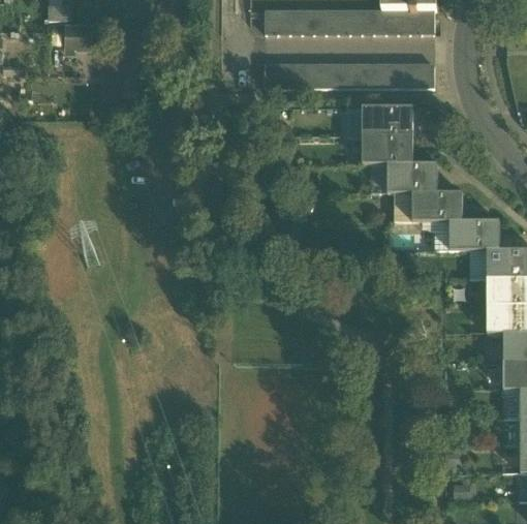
[(385,0),(386,9),(432,9),(432,0),(385,0)]
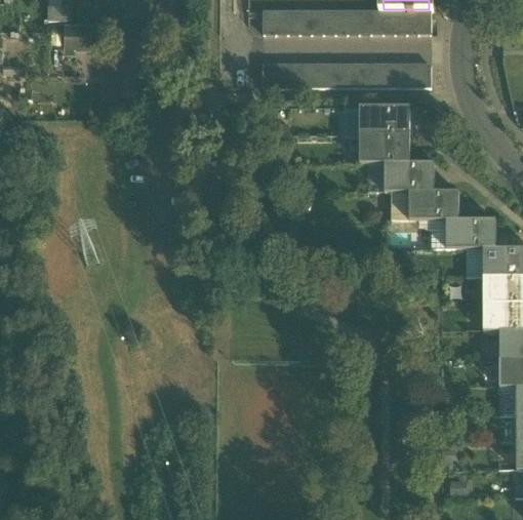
[(47,20),(68,21),(68,7),(47,6),(47,20)]
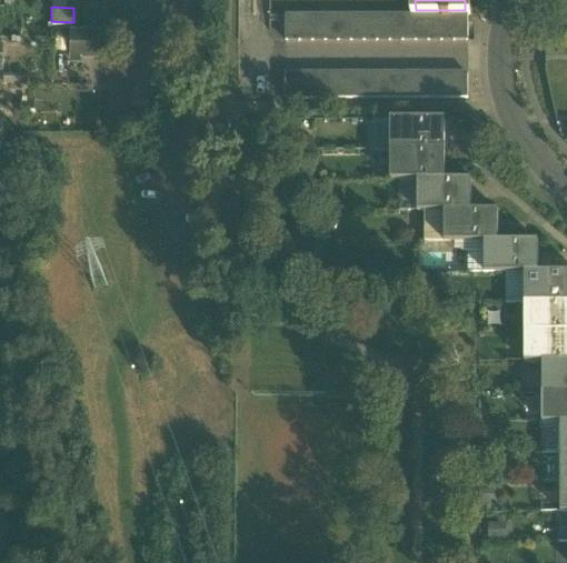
[(416,10),(282,10),(282,37),(465,36),(465,10),(416,10)]
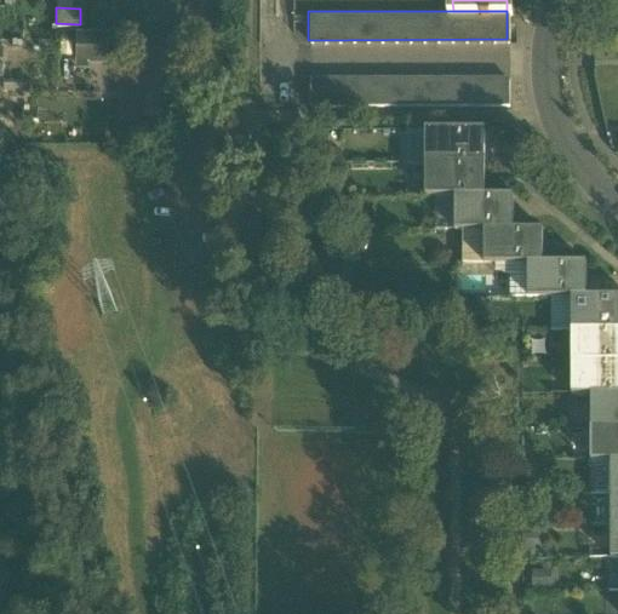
[(104,59),(106,29),(75,28),(75,64),(87,64),(87,59),(104,59)]
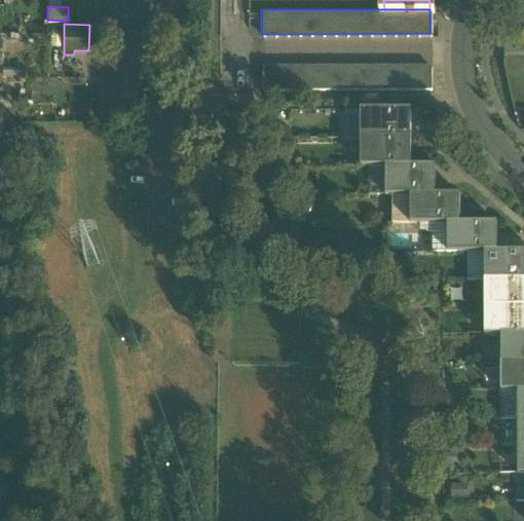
[(431,64),(261,64),(261,86),(431,86),(431,64)]
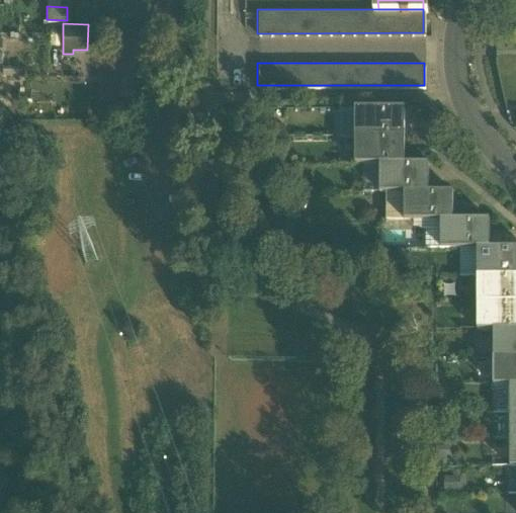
[(403,105),(353,105),(353,133),(403,133),(403,105)]
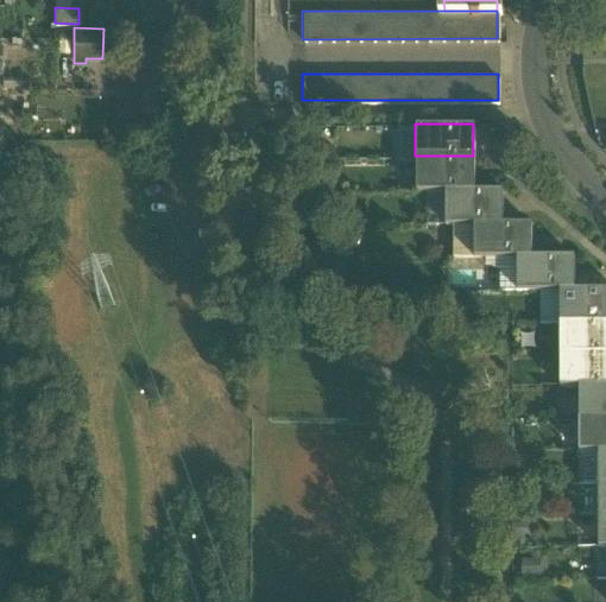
[(473,156),(415,156),(415,188),(443,188),(473,188),(473,156)]
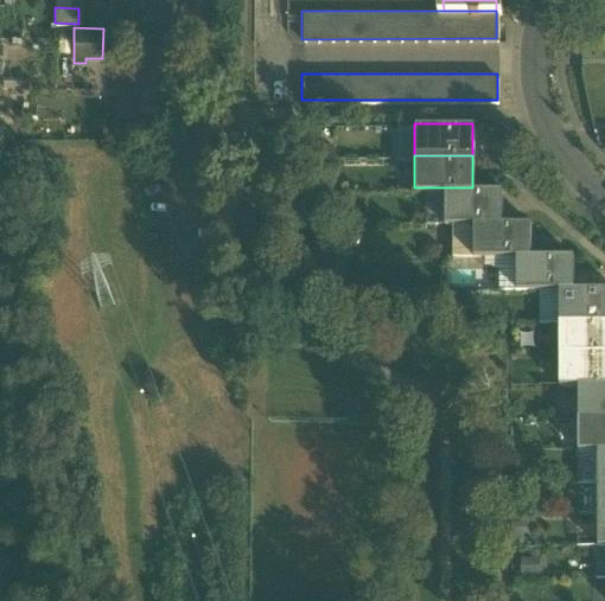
[(472,187),(443,187),(443,221),(472,221),(501,221),(501,187),(472,187)]
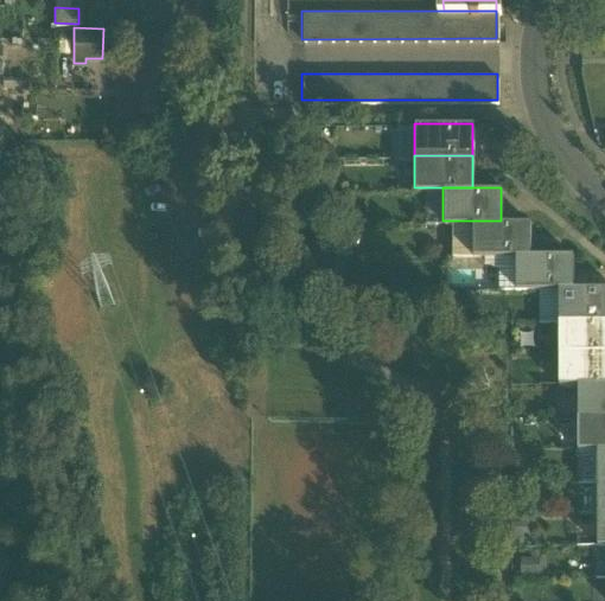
[(501,221),(472,221),(472,254),(515,254),(529,254),(529,221),(501,221)]
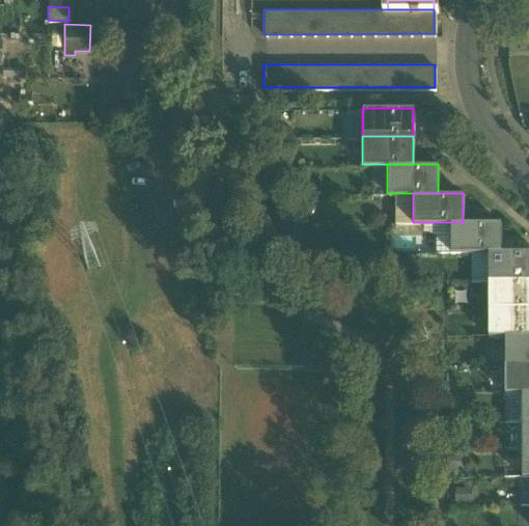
[(463,222),(450,222),(450,250),(488,250),(490,250),(498,250),(500,250),(500,222),(463,222)]
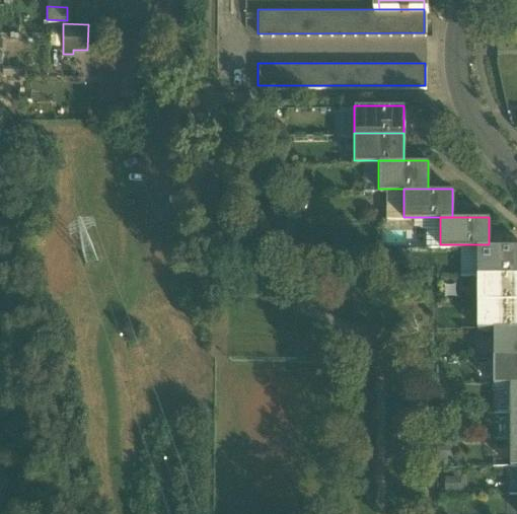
[(516,244),(489,244),(487,244),(478,244),(476,244),(476,272),(516,272),(516,244)]
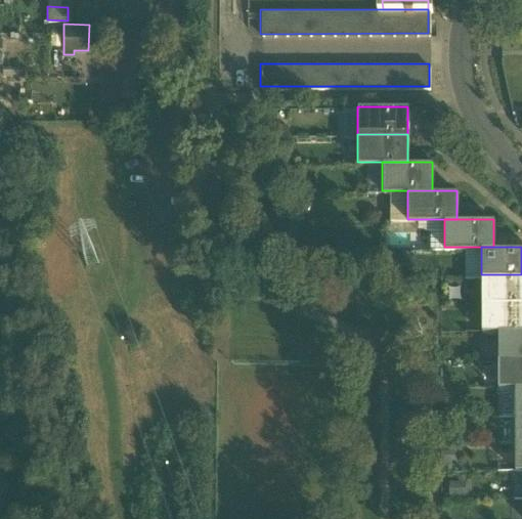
[(521,274),(481,274),(481,302),(521,301),(521,274)]
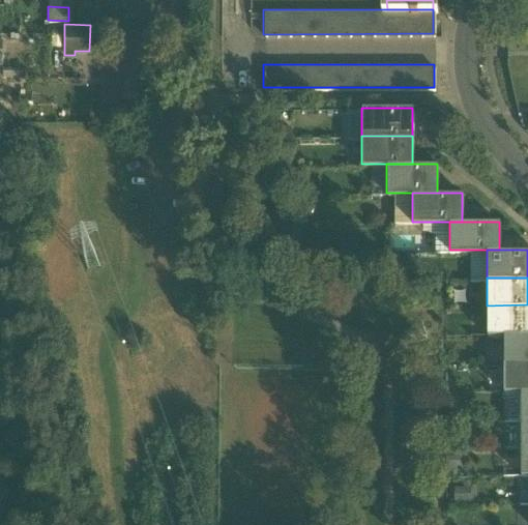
[(527,304),(487,305),(487,333),(503,333),(527,333),(527,304)]
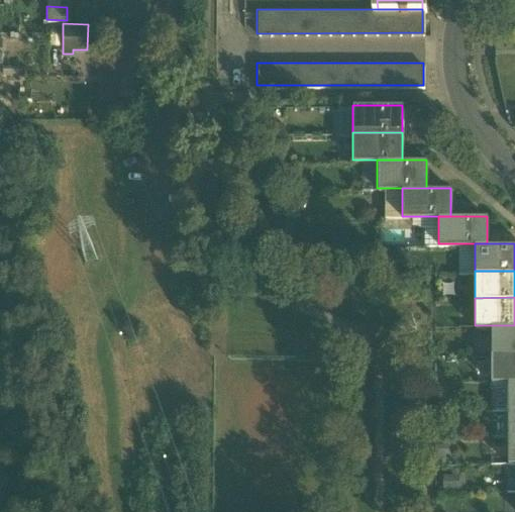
[(514,325),(491,325),(491,352),(514,352),(514,325)]
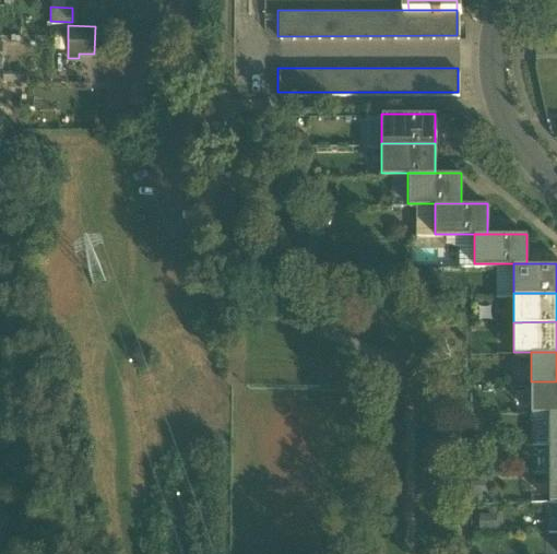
[(556,381),(531,381),(531,411),(549,411),(556,410),(556,381)]
